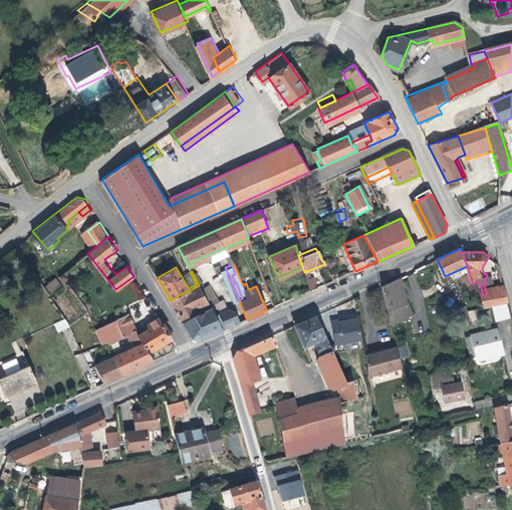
[(313,277),(309,279),(307,271),(304,272),(310,290),(316,288),(313,277)]
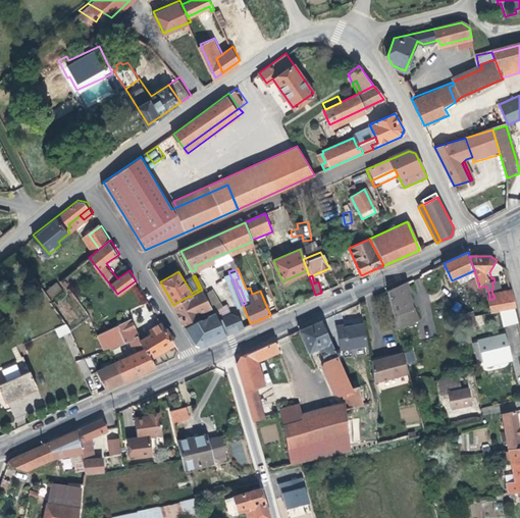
[(192,293),(199,289),(193,276),(185,281),(192,293)]
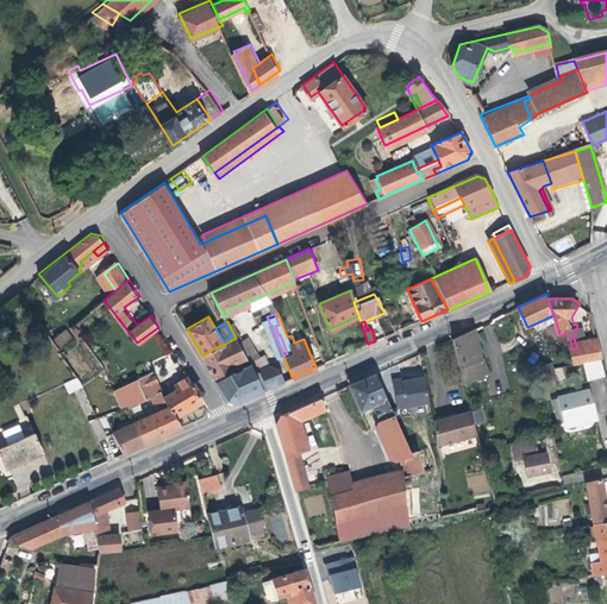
[(550,339),(559,335),(556,322),(549,325),(546,328),(550,339)]
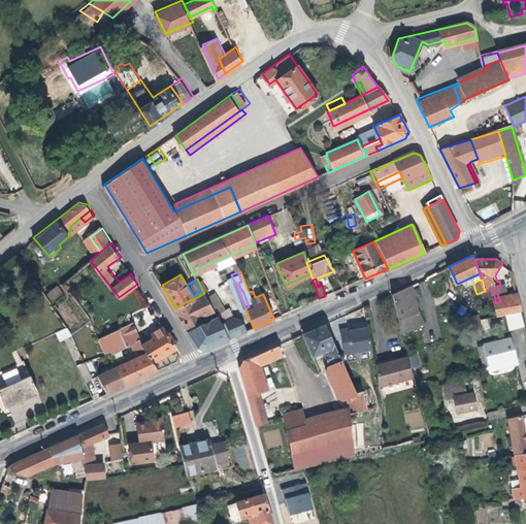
[(47,290),(54,299),(66,290),(59,281),(47,290)]
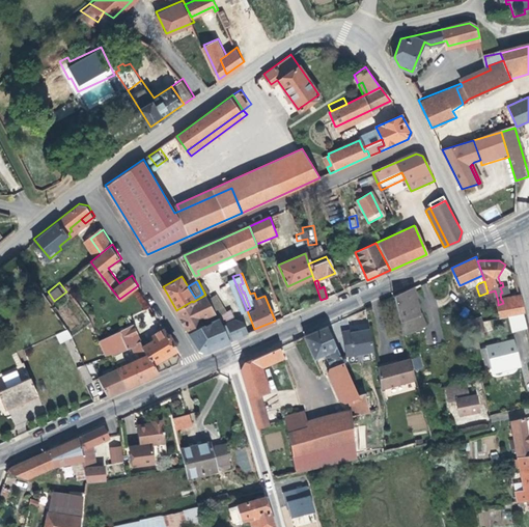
[(402,320),(420,313),(413,287),(395,296),(402,320)]
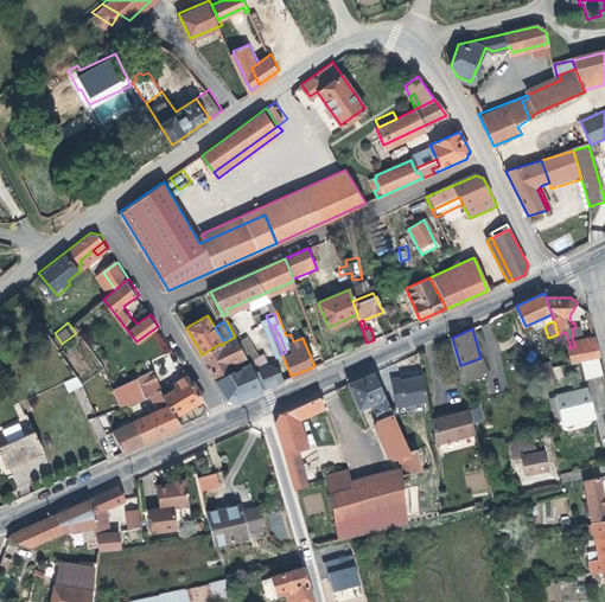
[(267,350),(260,352),(250,331),(243,334),(258,364),(271,358),(267,350)]
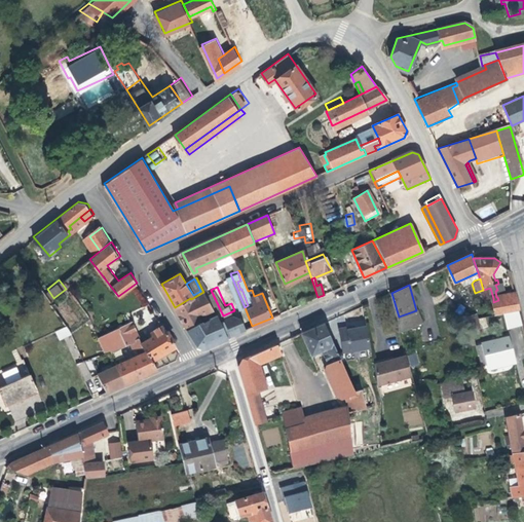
[(490,288),(483,290),(487,299),(493,298),(490,288)]
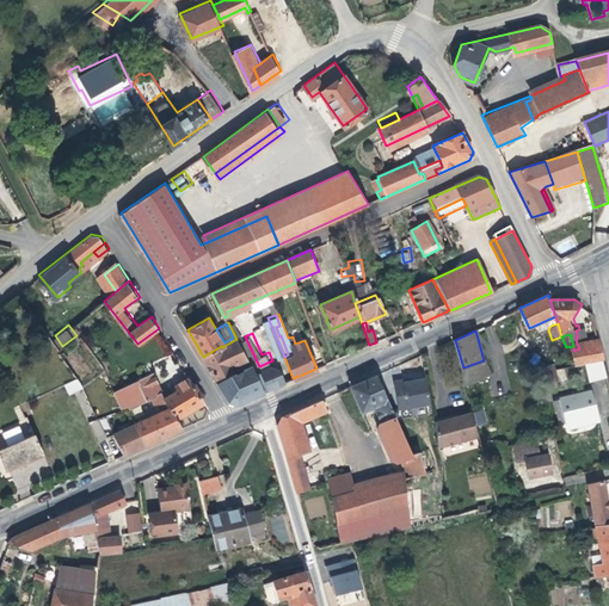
[(247,359),(237,339),(222,347),(221,346),(203,357),(229,402),(235,403),(284,382),(277,369),(271,366),(256,373),(252,368),(233,375),(231,366),(247,359)]
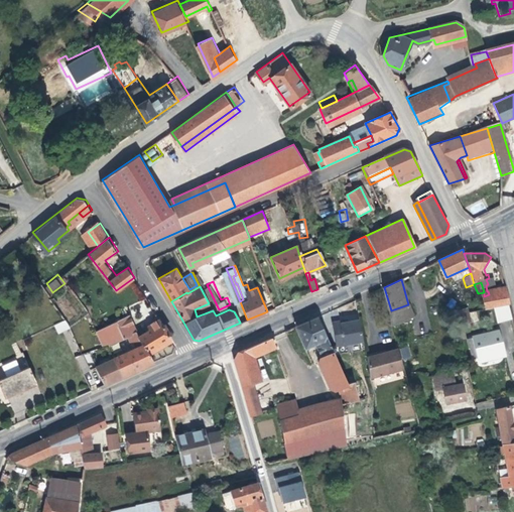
[(506,290),(505,286),(488,291),(489,294),(484,296),(488,309),(498,306),(502,305),(499,294),(500,292),(506,290)]
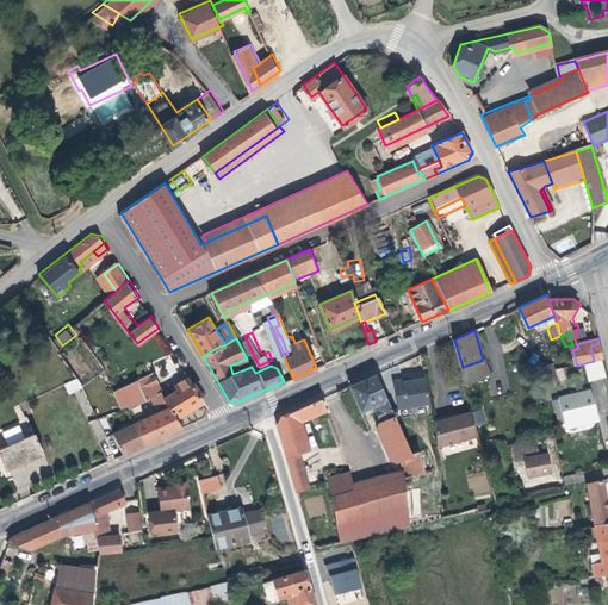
[(594,361),(603,359),(599,343),(591,345),(590,348),(594,361)]
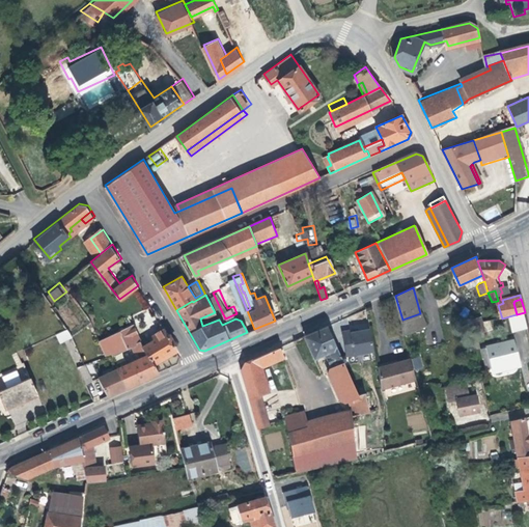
[(154,316),(157,315),(150,306),(144,310),(145,312),(149,310),(154,316)]
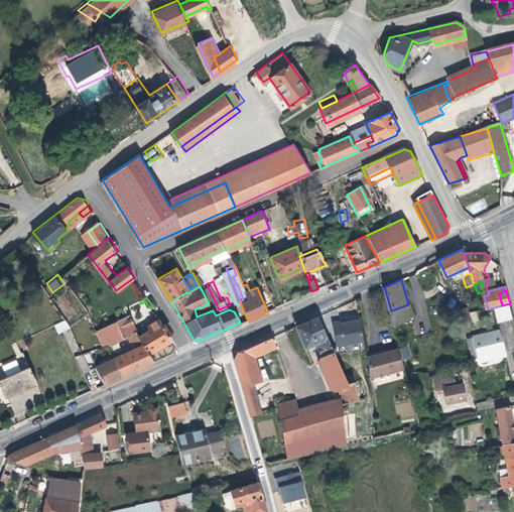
[(401,323),(417,320),(412,303),(408,304),(391,310),(390,310),(391,320),(400,317),(401,323)]
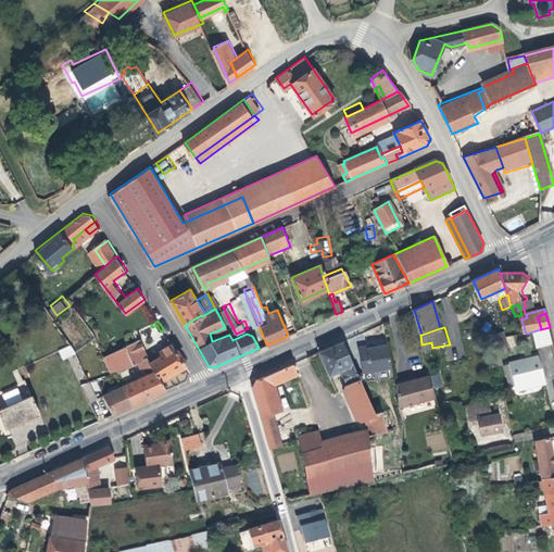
[(540,345),(553,341),(550,327),(541,329),(537,330),(540,345)]
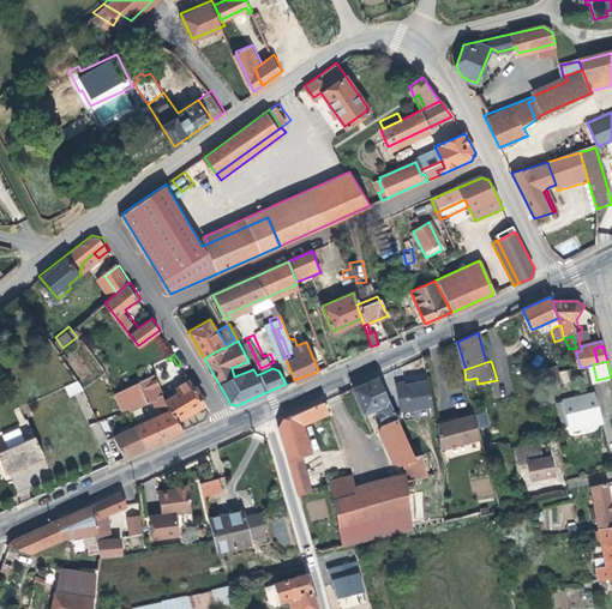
[(573,381),(569,372),(561,374),(563,384),(573,381)]
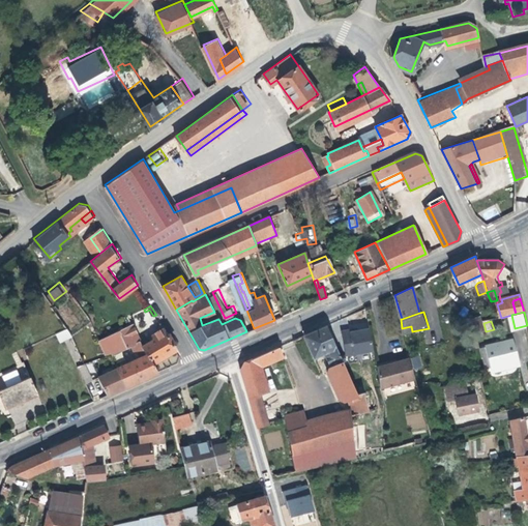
[(133,323),(120,329),(125,341),(127,347),(133,345),(141,342),(133,323)]
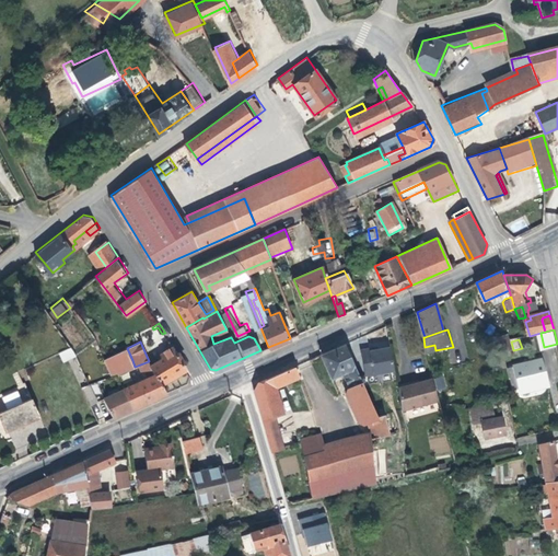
[(73,355),(81,379),(86,377),(76,343),(60,347),(65,358),(73,355)]
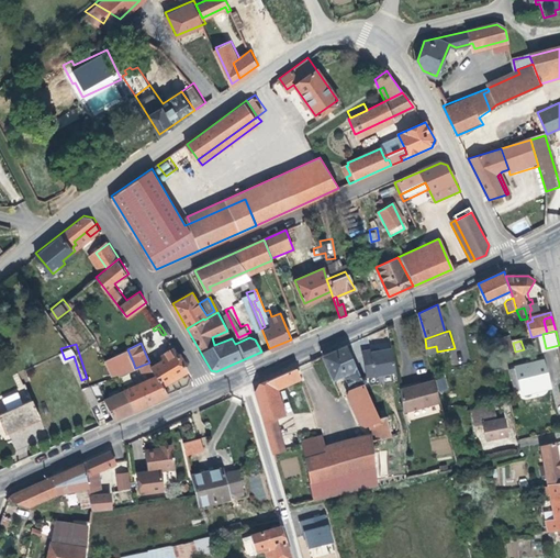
[(378,419),(347,344),(323,355),(334,379),(345,375),(350,389),(349,390),(348,393),(360,424),(365,425),(372,422),(378,435),(370,438),(371,441),(392,435),(383,417),(378,419)]
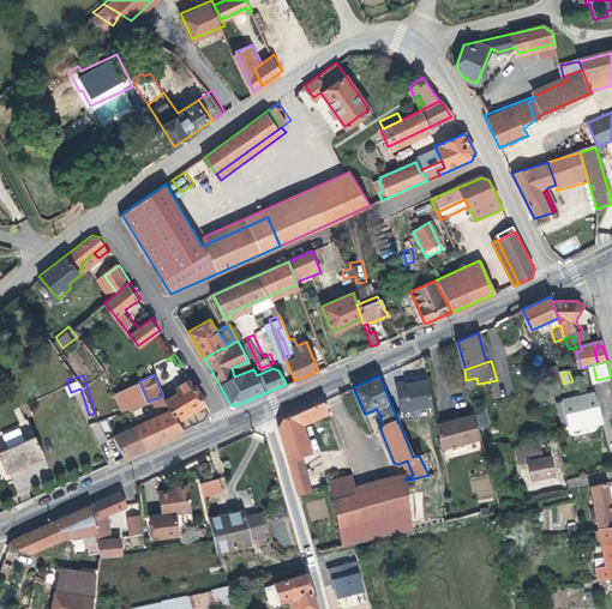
[(177,387),(179,391),(166,399),(167,401),(172,409),(177,417),(202,403),(190,380),(177,387)]
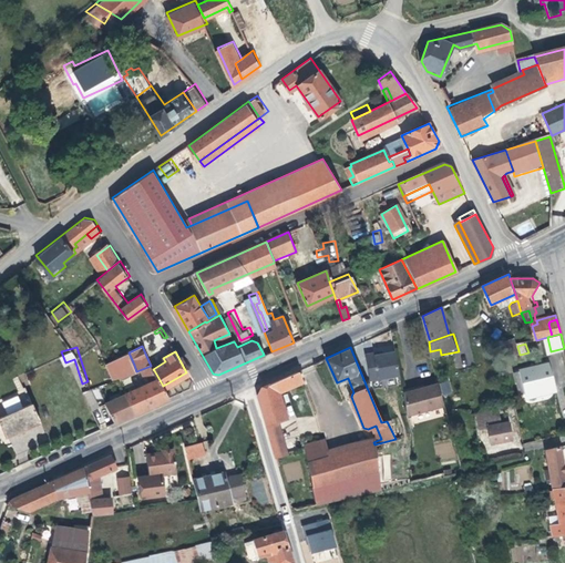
[(371,379),(400,374),(396,351),(383,354),(367,357),(371,379)]
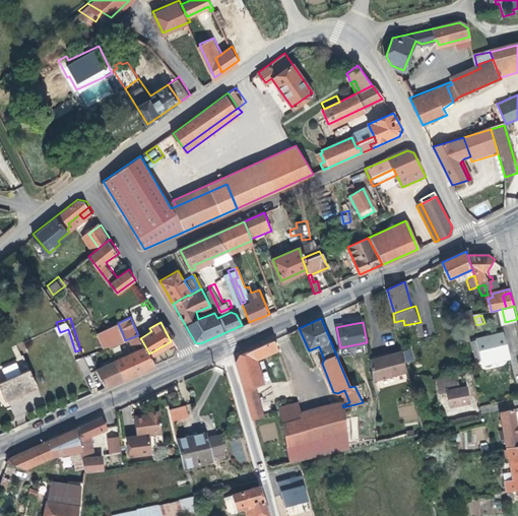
[(123,334),(118,323),(98,332),(103,344),(104,343),(102,337),(106,335),(106,333),(113,331),(116,337),(123,334)]
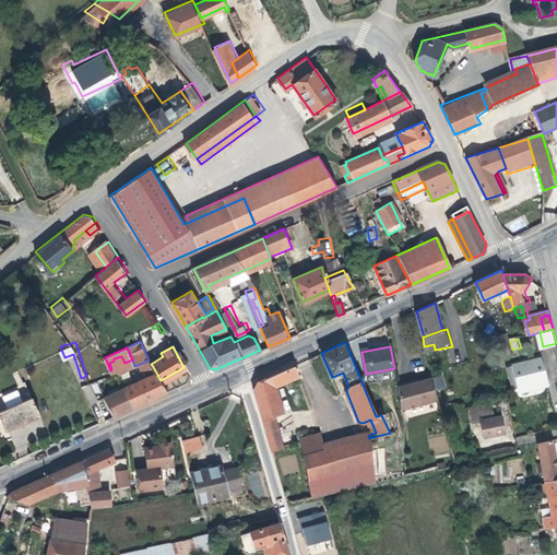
[(132,359),(125,363),(121,356),(114,358),(114,361),(109,363),(111,369),(110,370),(111,374),(134,366),(132,359)]
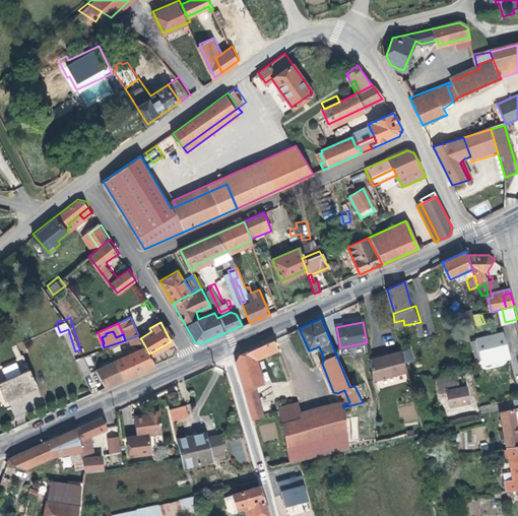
[(514,355),(509,333),(476,341),(481,361),(486,361),(514,355)]
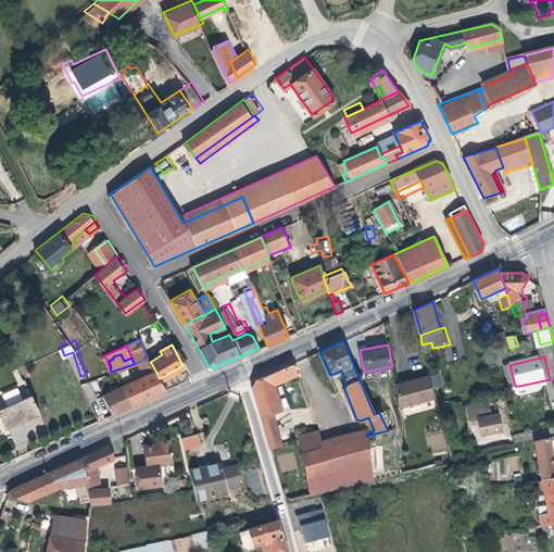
[(151,363),(150,362),(148,359),(139,362),(142,367),(151,363)]
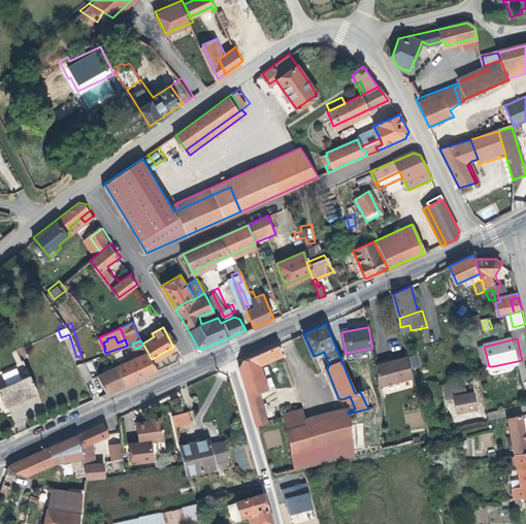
[(287,356),(291,354),(287,340),(271,348),(274,357),(286,352),(287,356)]
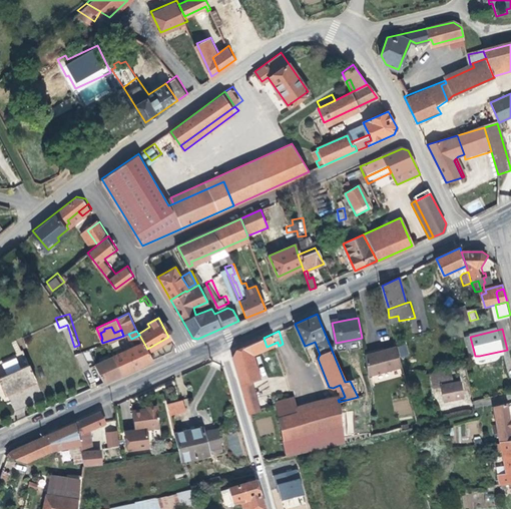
[(143,342),(139,335),(131,339),(134,346),(143,342)]
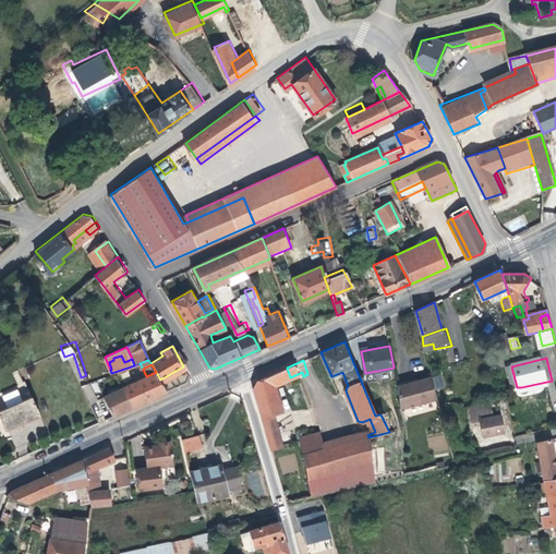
[(287,368),(272,374),(275,384),(290,377),(287,368)]
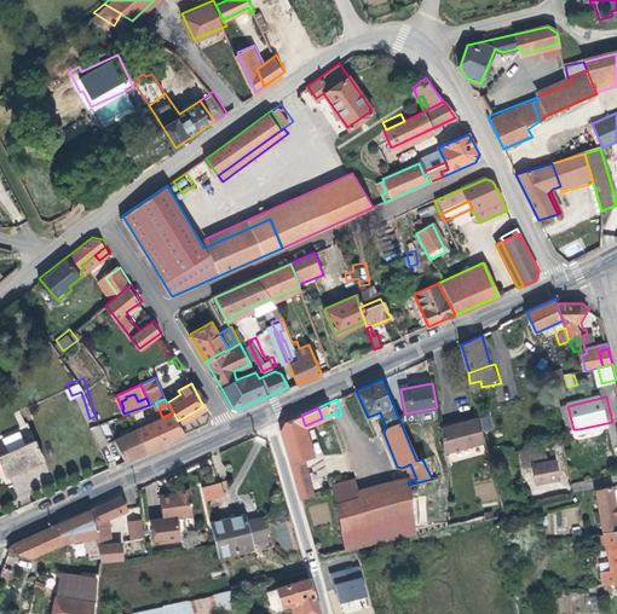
[(485,427),(495,426),(494,411),(484,412),(485,427)]
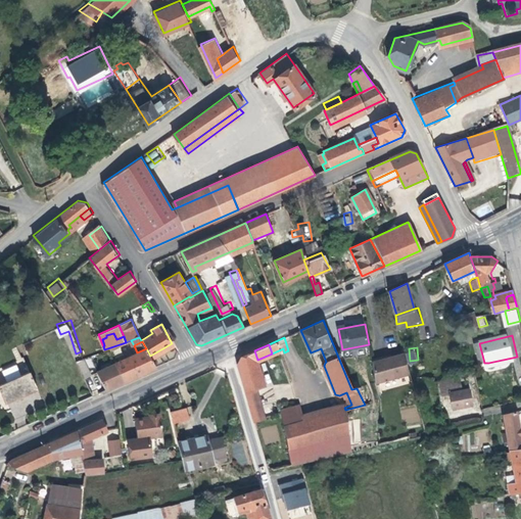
[(119,358),(105,364),(114,385),(156,367),(150,356),(146,348),(137,352),(121,361),(119,358)]
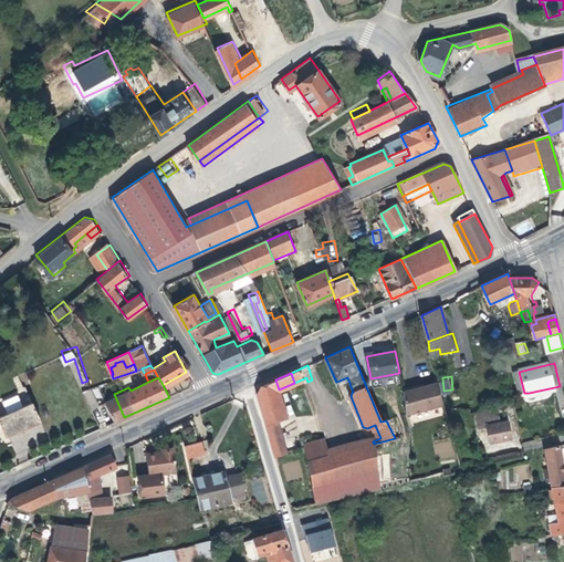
[(282,404),(275,380),(260,386),(258,395),(262,410),(282,404)]
